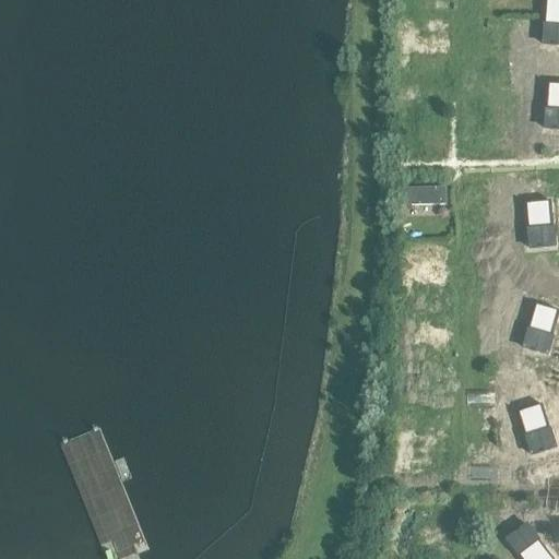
[(558,0),(544,0),(543,45),(558,45),(558,0)]
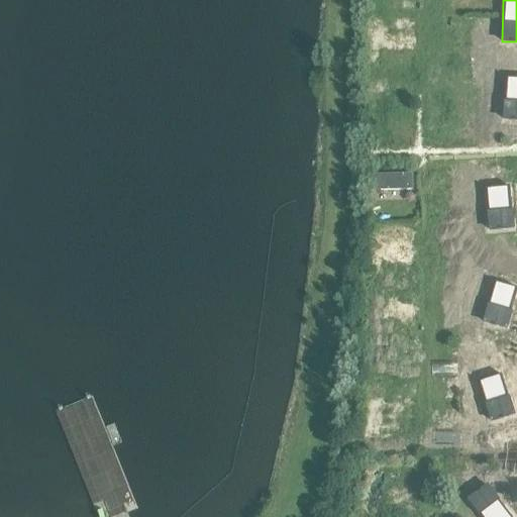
[(500,17),(467,17),(467,45),(500,45),(500,17)]
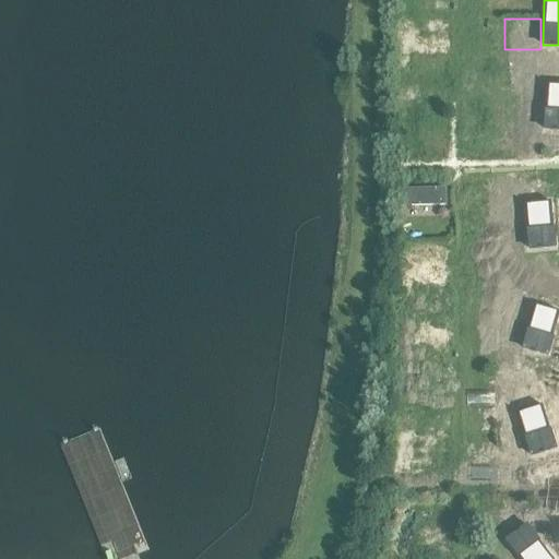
[(558,130),(558,80),(548,80),(544,129),(558,130)]
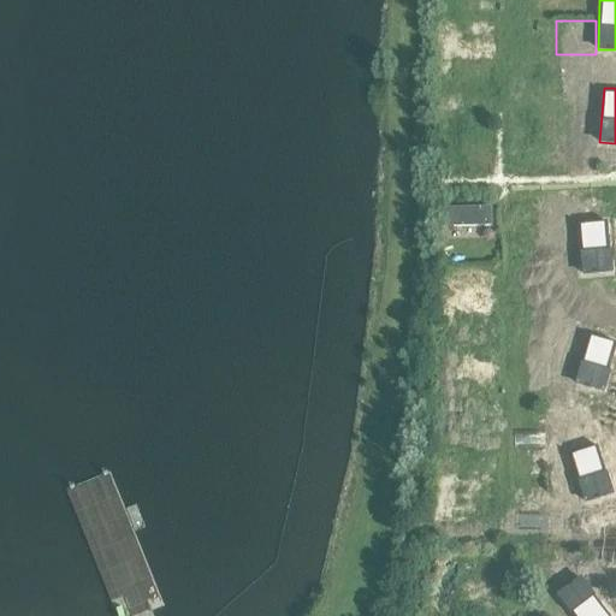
[(492,230),(492,211),(440,211),(440,229),(492,230)]
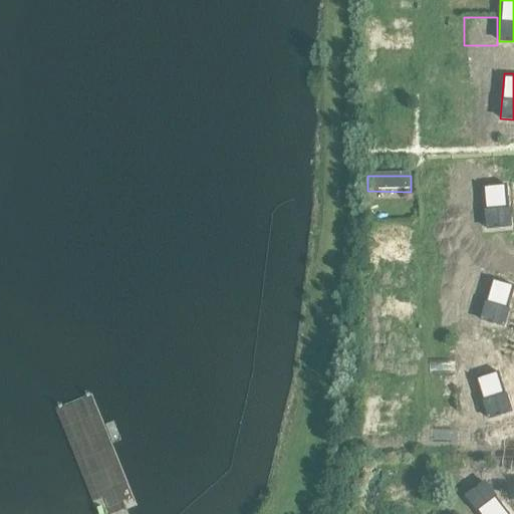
[(510,227),(506,183),(484,185),(488,229),(510,227)]
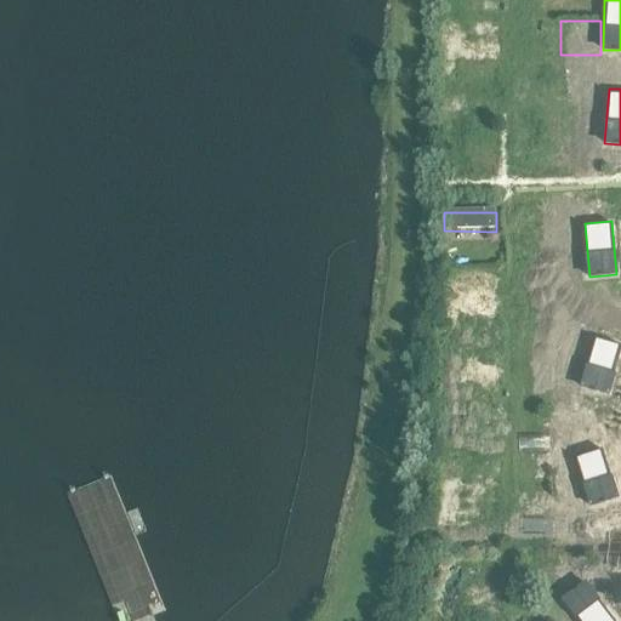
[(608,318),(620,318),(620,303),(609,302),(608,318)]
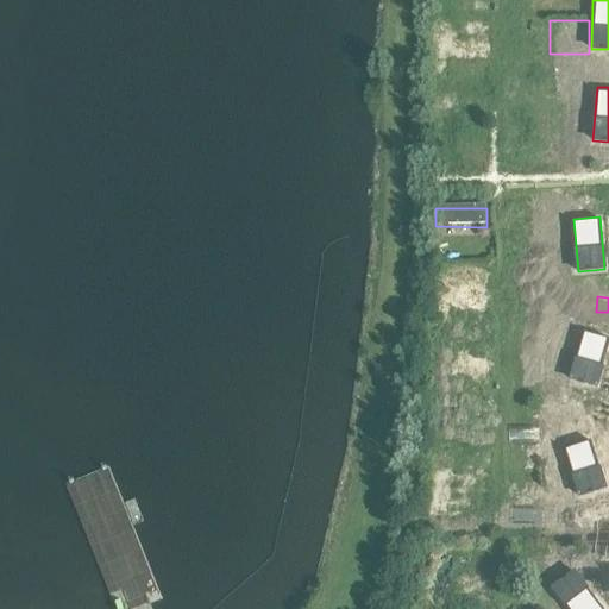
[(608,344),(608,337),(585,330),(570,377),(596,385),(608,344)]
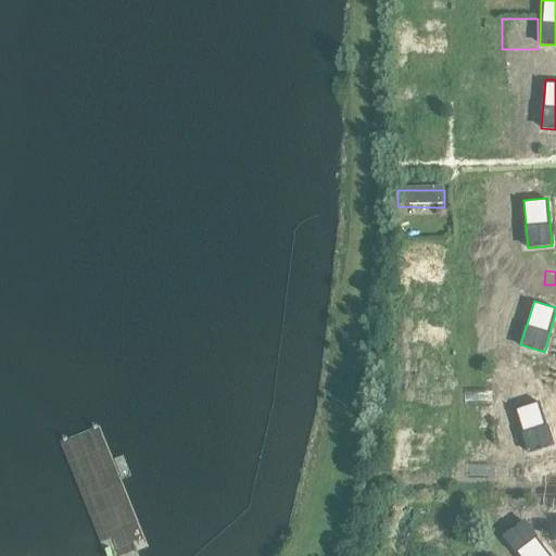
[(503,393),(555,392),(555,375),(503,375),(503,393)]
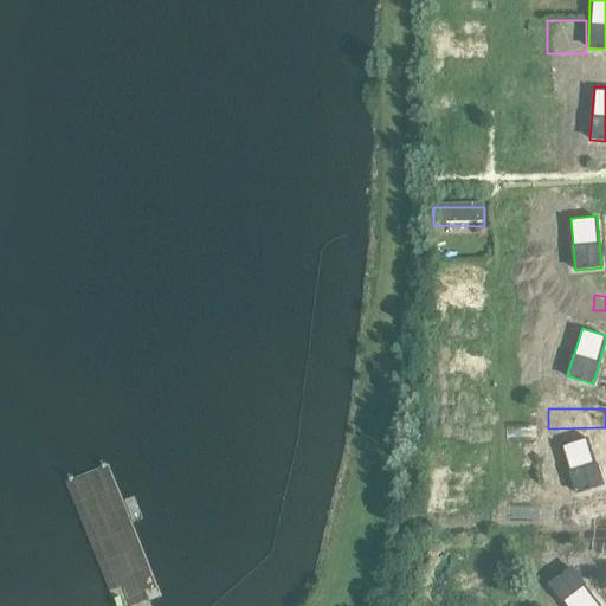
[(594,452),(605,452),(605,427),(593,429),(594,452)]
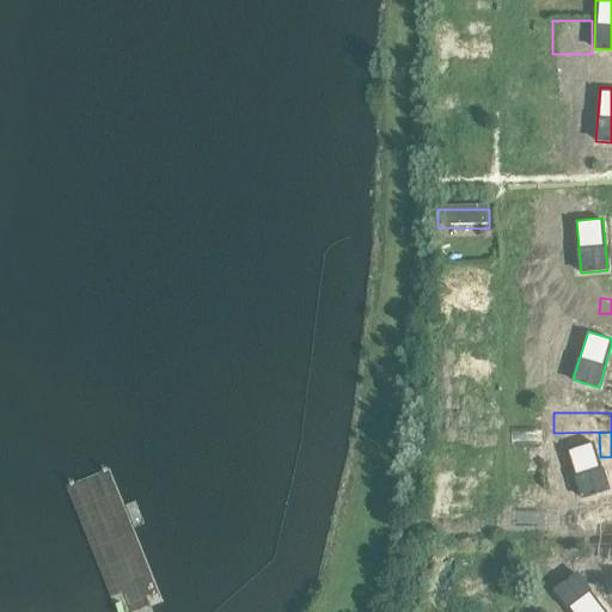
[(606,488),(591,441),(567,448),(581,496),(606,488)]
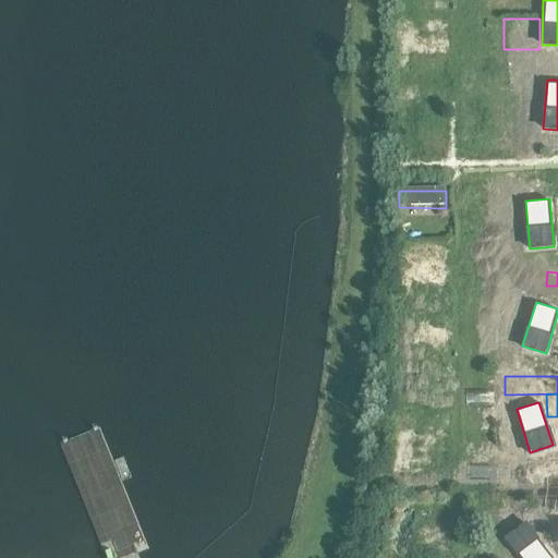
[(552,557),(554,557),(528,520),(508,534),(523,557),(552,557)]
